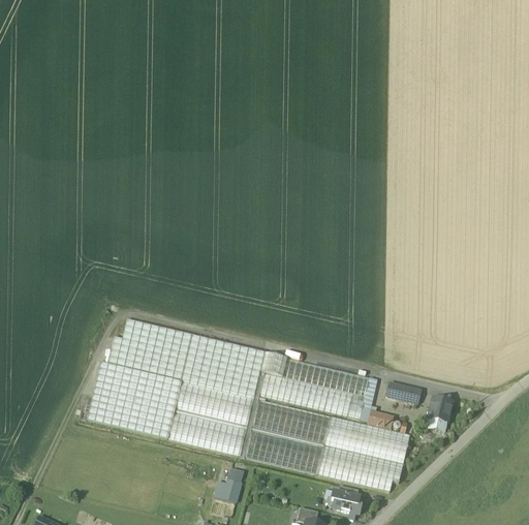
[(86,419),(390,491),(392,481),(398,483),(409,434),(404,433),(399,431),(390,429),(367,424),(367,422),(359,419),(368,379),(369,377),(263,352),(263,351),(126,318),(122,338),(114,336),(107,363),(100,361),(86,419)]
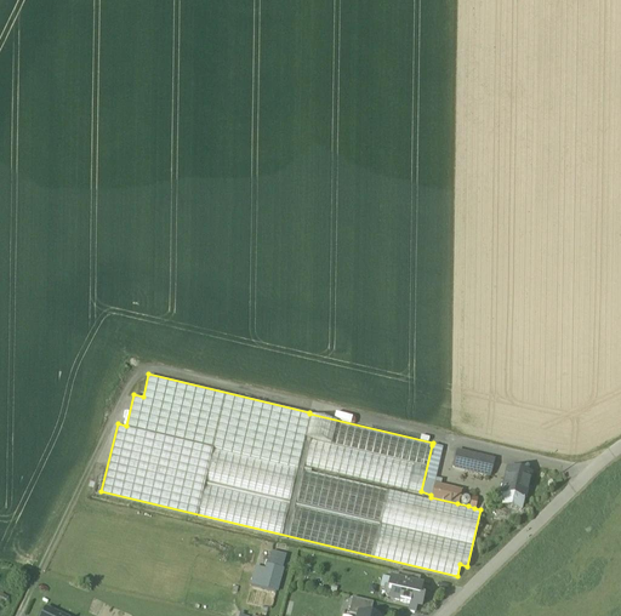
[(442,448),(432,445),(421,491),(431,495),(434,482),(442,448)]
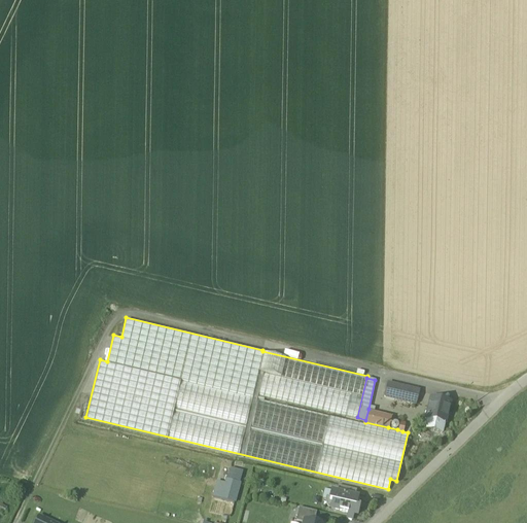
[(384,394),(416,402),(419,388),(387,381),(384,394)]
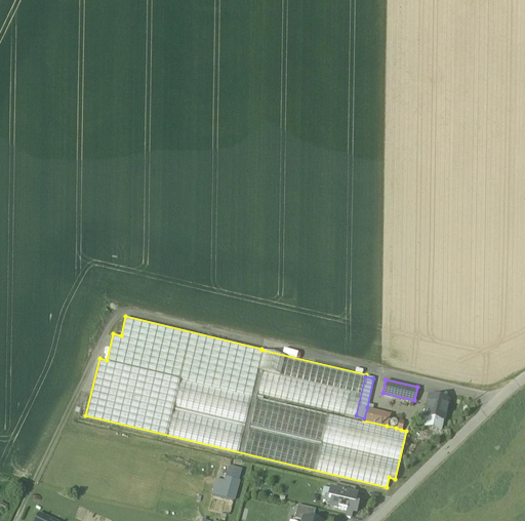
[(423,415),(426,416),(442,419),(443,421),(448,398),(429,394),(423,415)]
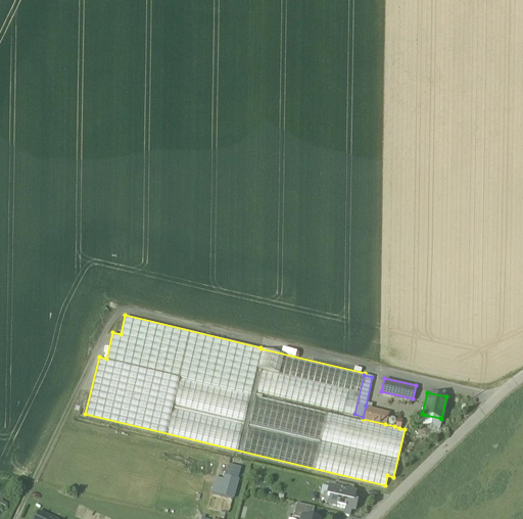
[(363,419),(385,424),(388,411),(366,406),(363,417),(363,419)]
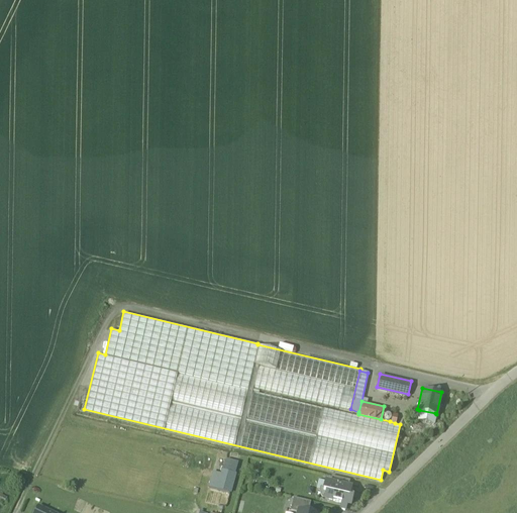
[(432,422),(435,413),(419,410),(417,419),(432,422)]
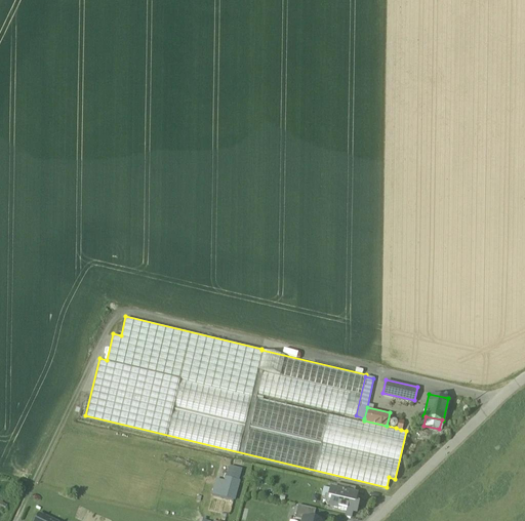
[(231,464),(228,477),(238,479),(241,467),(231,464)]
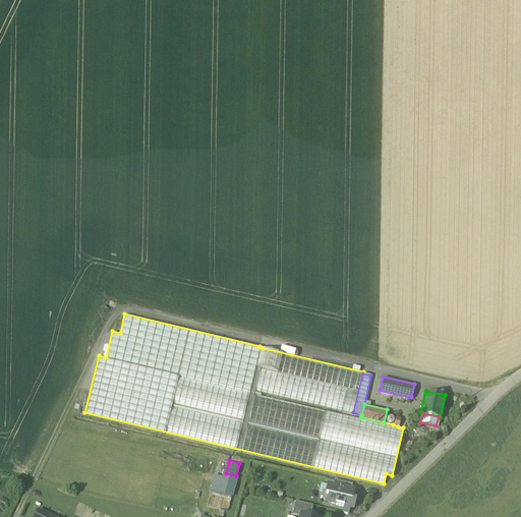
[(237,476),(236,475),(226,473),(225,472),(224,475),(220,491),(220,492),(232,496),(237,476)]
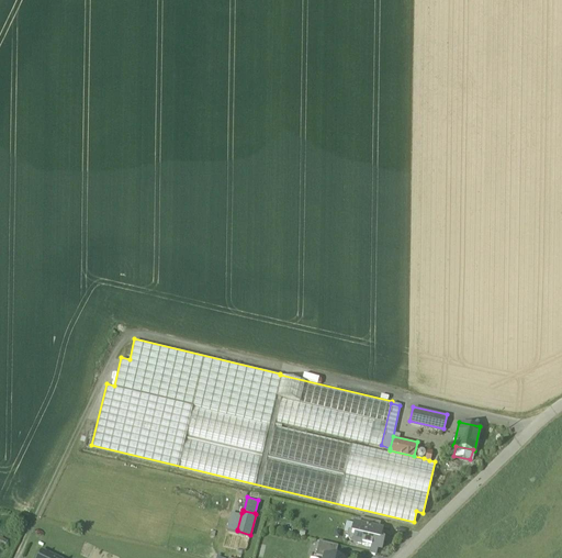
[(237,529),(242,513),(231,511),(227,527),(237,529)]
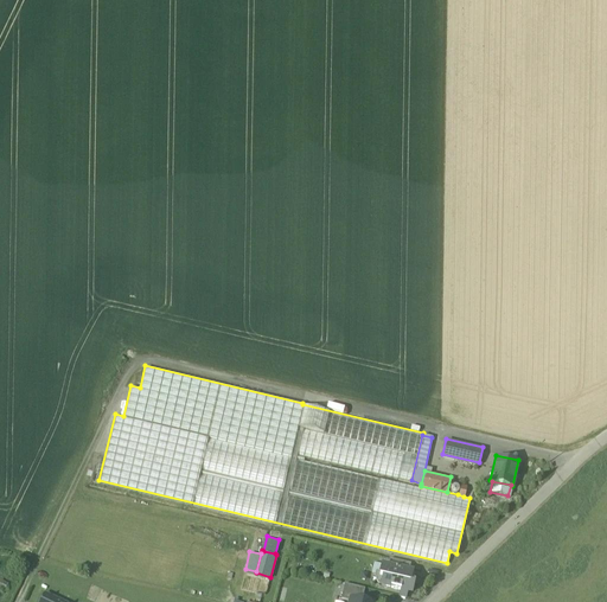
[(389,556),(387,563),(408,568),(410,561),(389,556)]
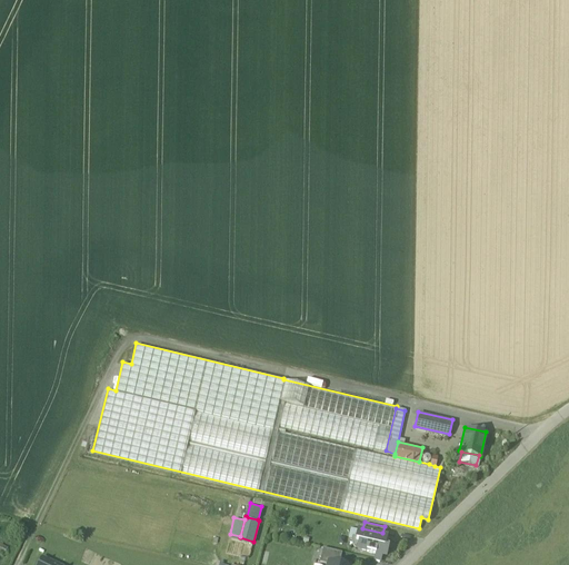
[(356,535),(358,527),(350,526),(348,536),(351,536),(351,534),(356,535)]
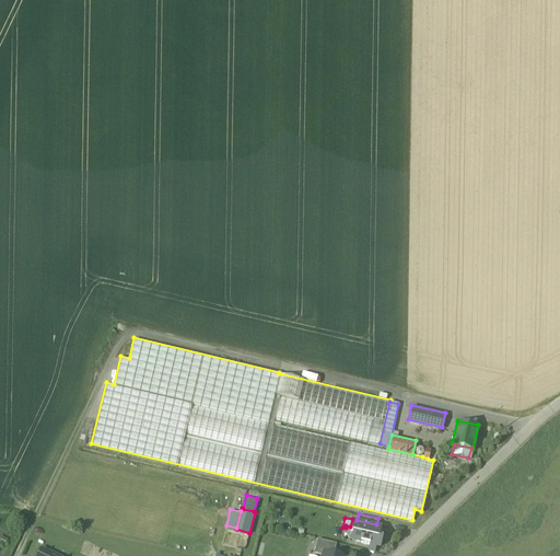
[(357,520),(352,519),(350,526),(349,530),(353,531),(351,537),(369,542),(374,543),(378,544),(381,536),(377,535),(380,525),(376,524),(357,520)]
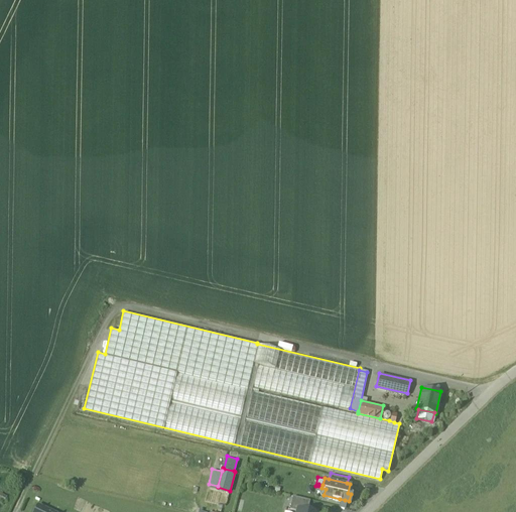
[(298,508),(307,510),(309,499),(292,494),(289,507),(297,509),(298,508)]
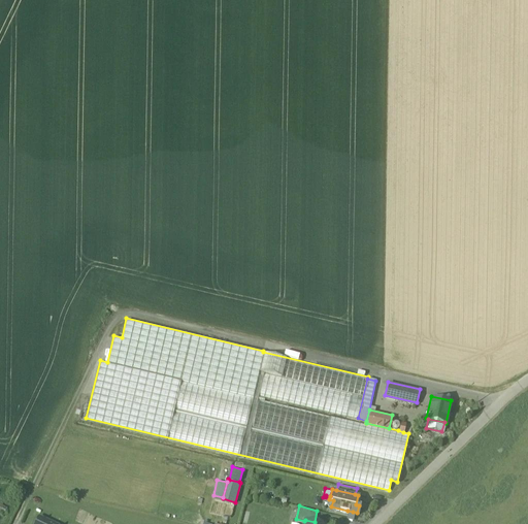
All buildings are outlined.
